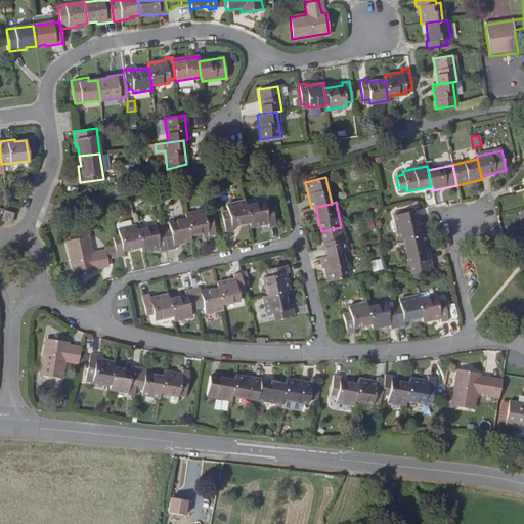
[(230,211),(222,213),(227,237),(235,234),(234,232),(251,228),(247,209),(246,203),(229,208),(230,211)]
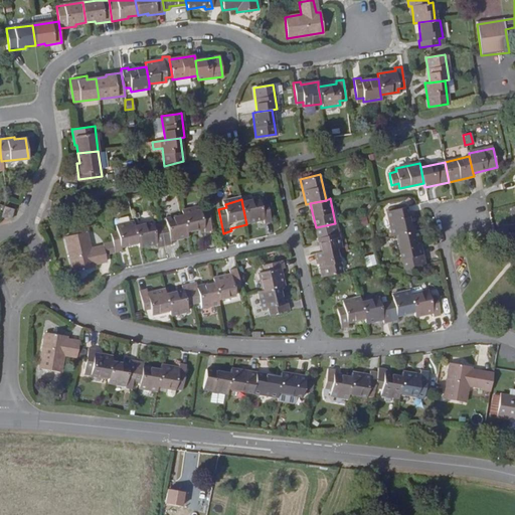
[(246,224),(248,230),(266,225),(267,228),(274,226),(268,202),(261,203),(261,201),(242,205),(246,224)]
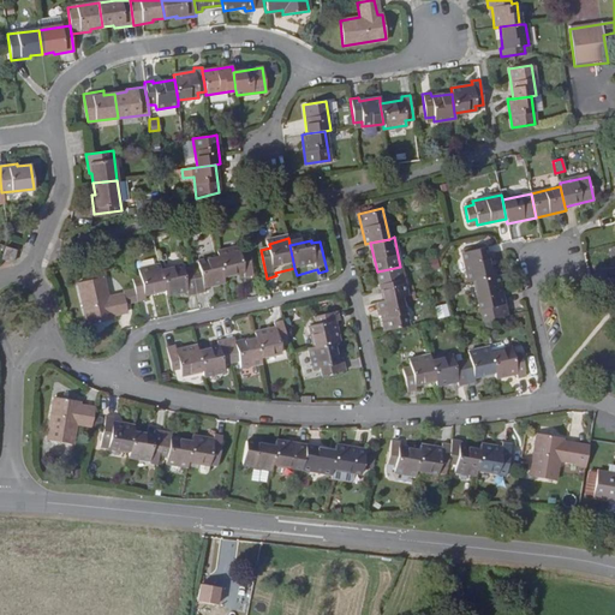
[(218,250),(219,255),(224,279),(245,274),(246,278),(255,275),(248,246),(240,249),(239,245),(218,250)]
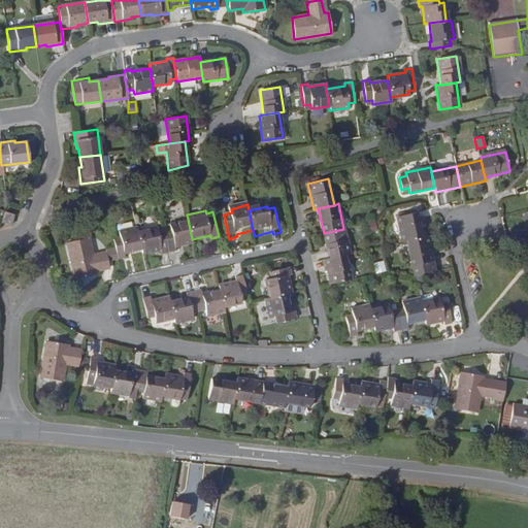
[(14,215),(5,211),(2,223),(11,225),(14,215)]
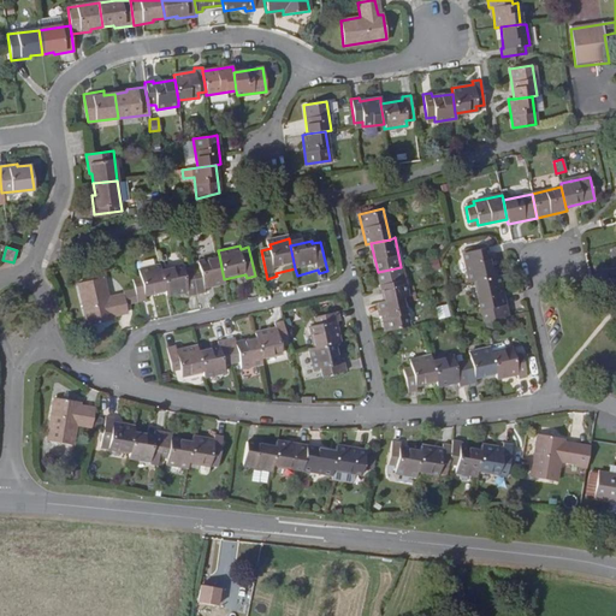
[(473,282),(491,277),(484,247),(461,253),(469,283),(473,282)]
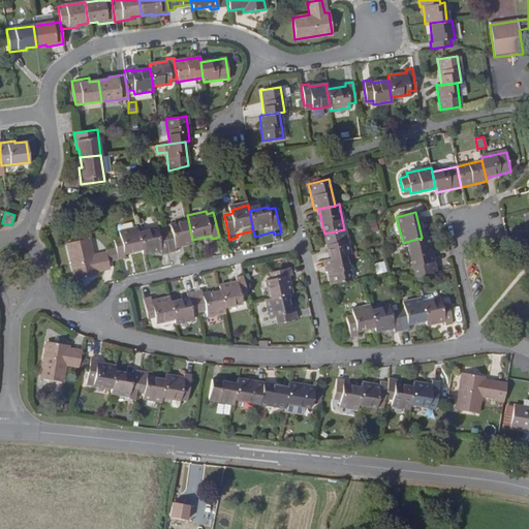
[(172,226),(163,228),(168,252),(177,250),(176,248),(193,244),(192,240),(188,219),(170,223),(172,226)]
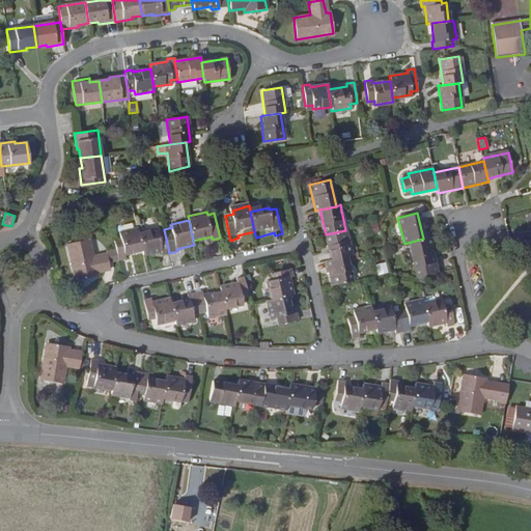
[(120,234),(112,235),(118,259),(126,258),(124,255),(143,251),(138,231),(138,226),(120,230),(120,234)]
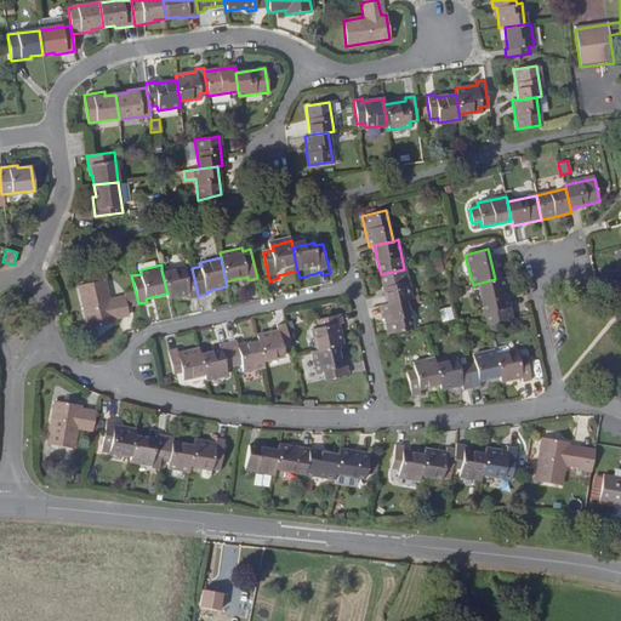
[(161,271),(167,294),(169,300),(189,295),(189,298),(198,296),(192,268),(183,269),(182,266),(161,271)]
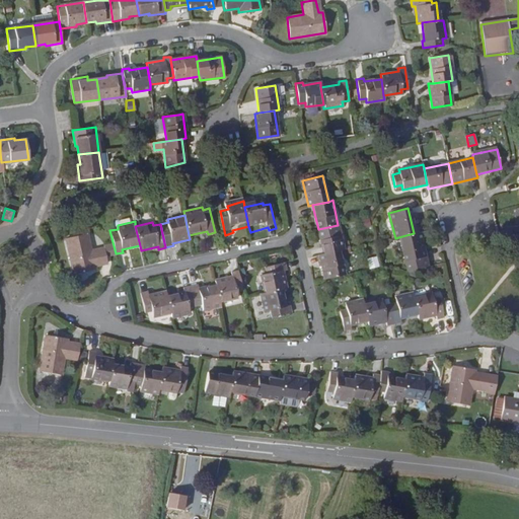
[(344,249),(338,225),(318,229),(323,253),(339,250),(344,249)]
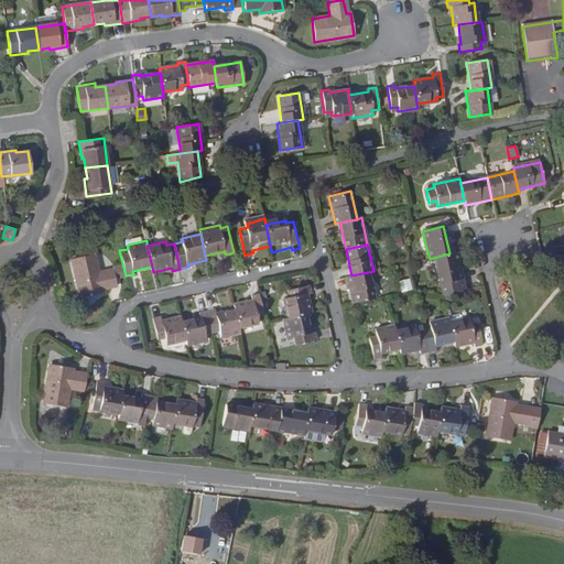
[(464,291),(455,252),(449,253),(433,258),(443,295),(464,291)]
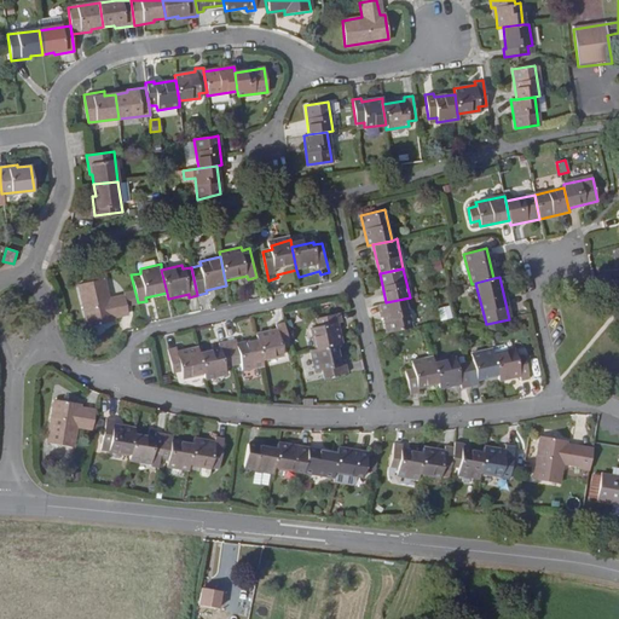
[(104,278),(79,284),(88,327),(114,322),(113,317),(127,313),(123,295),(109,299),(104,278)]
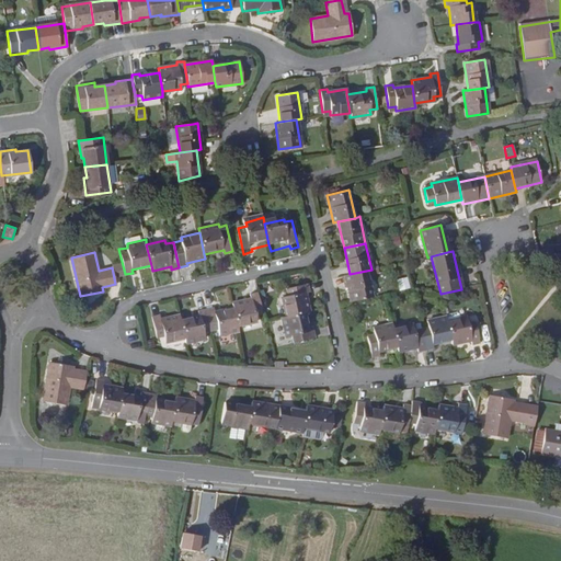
[(345,275),(351,302),(373,297),(366,271),(350,274),(345,275)]
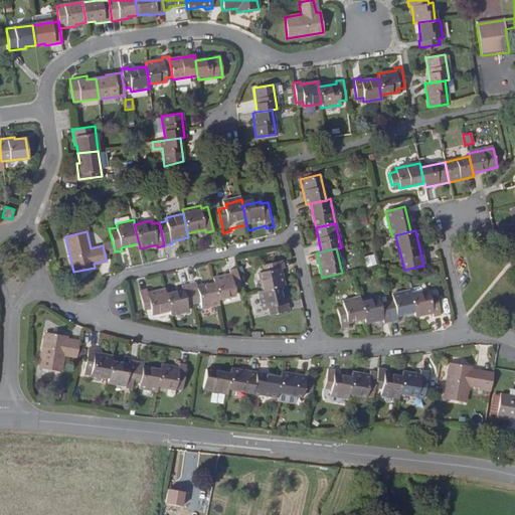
[(364,267),(374,265),(373,254),(363,256),(364,267)]
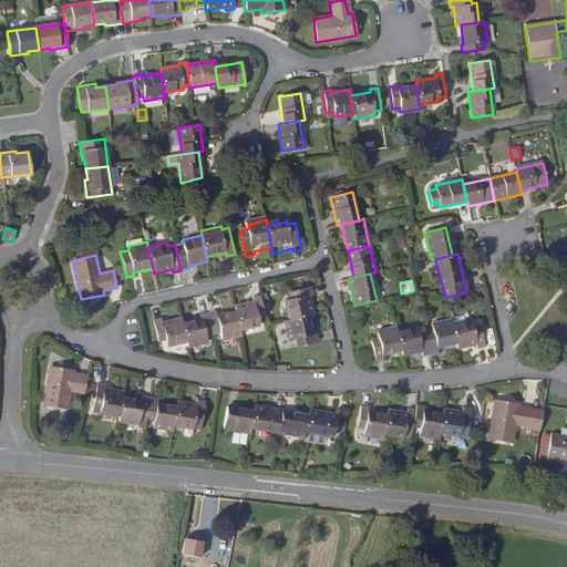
[(310,316),(315,315),(310,296),(313,296),(311,288),(286,294),(287,301),(284,302),(288,320),(310,316)]
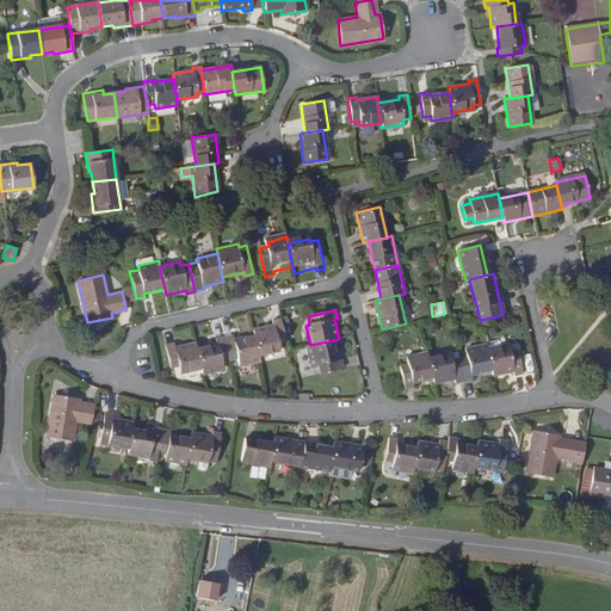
[(287,346),(281,319),(272,321),(273,323),(253,328),(253,333),(259,357),(279,352),(278,349),(287,346)]
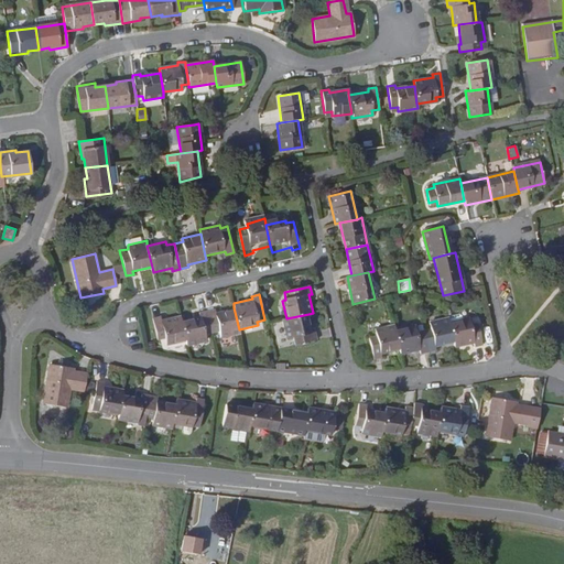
[(220,338),(240,334),(239,329),(234,307),(216,312),(215,308),(207,311),(213,336),(219,334),(220,338)]
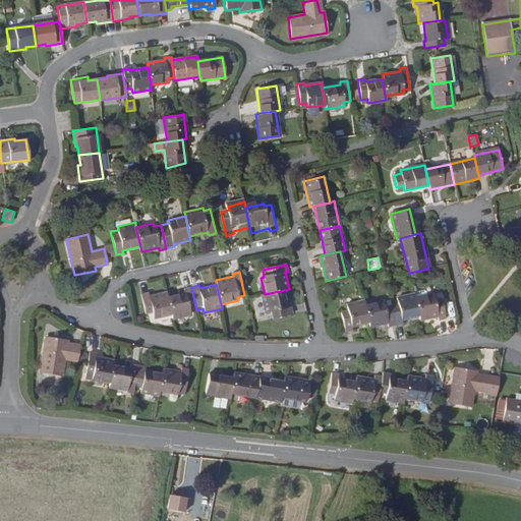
[(171,314),(173,320),(189,316),(188,312),(196,310),(191,287),(184,289),(184,291),(167,294),(171,314)]
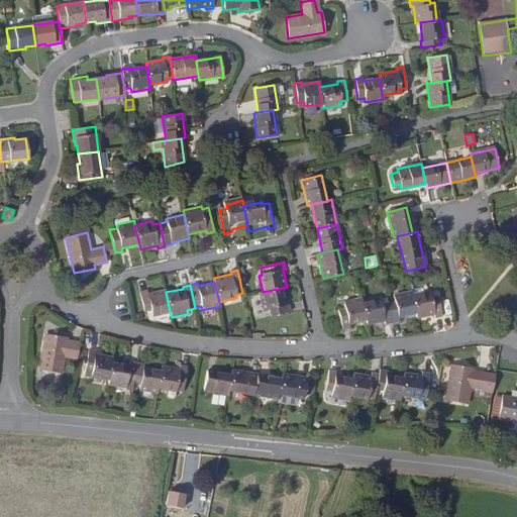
[(152,316),(170,312),(166,292),(165,288),(147,292),(146,289),(139,291),(144,315),(151,313),(152,316)]
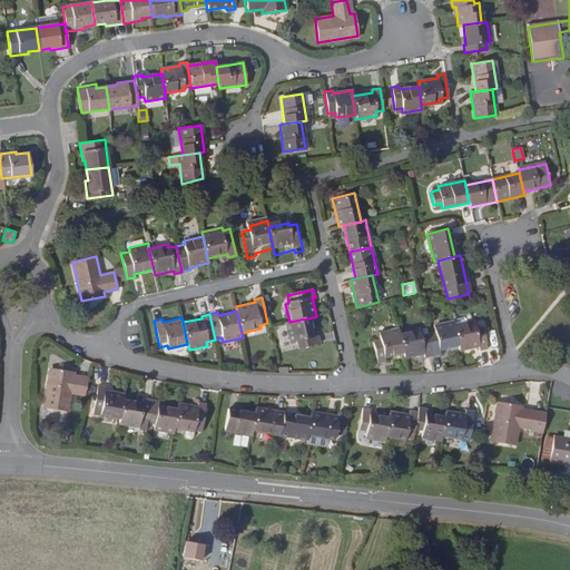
[(315,336),(312,317),(290,322),(284,324),(288,343),(292,342),(294,350),(320,344),(318,336),(315,336)]
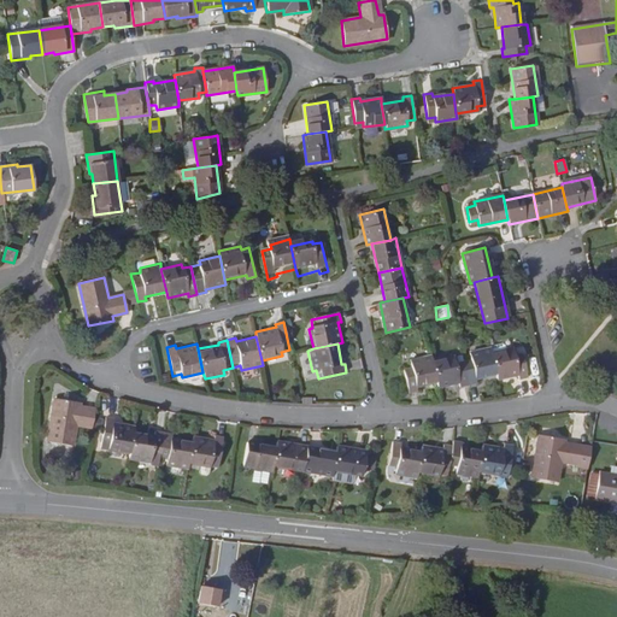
[(462,358),(469,387),(476,386),(476,382),(497,377),(492,354),(491,348),(470,353),(471,357),(462,358)]
